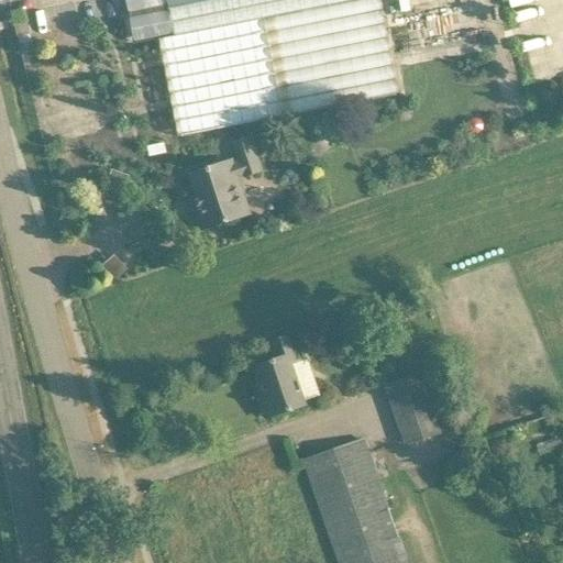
[(167,0),(174,35),(159,39),(178,136),(399,94),(381,0),(167,0)]
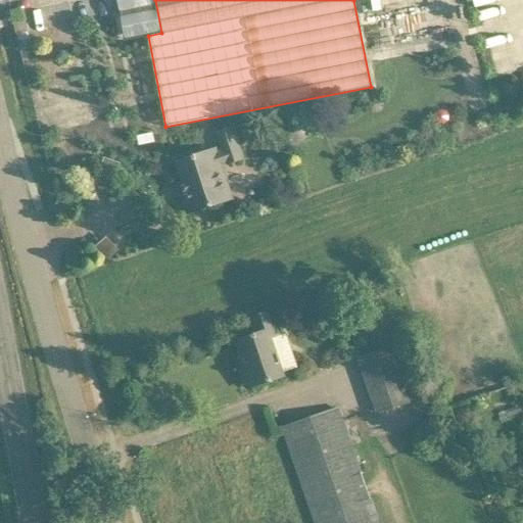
[(49,59),(58,83),(69,78),(59,55),(49,59)]
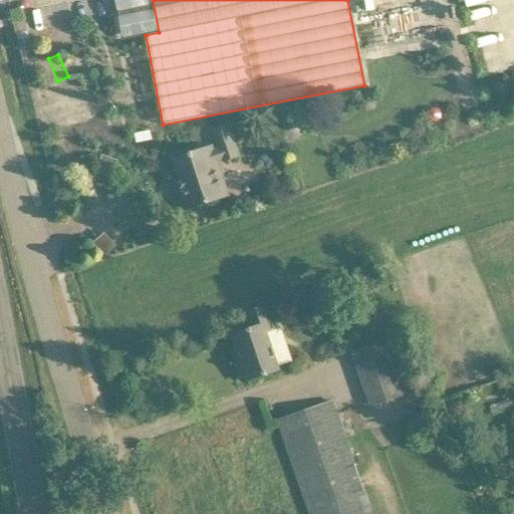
[(45,122),(95,104),(89,88),(39,106),(45,122)]
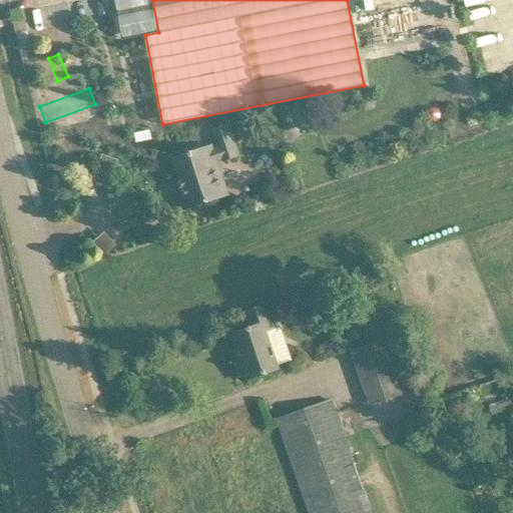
[(132,111),(92,137),(102,152),(142,126),(132,111)]
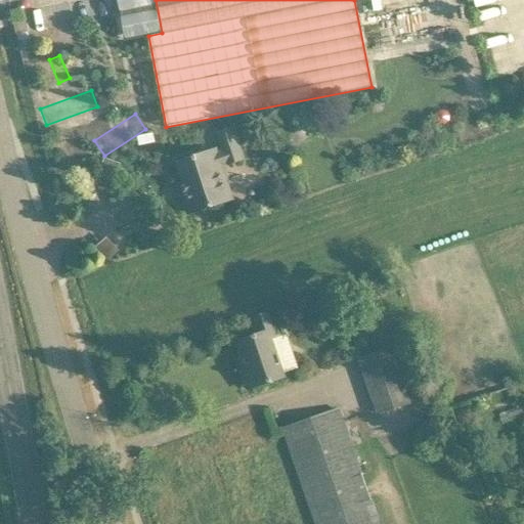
[(70,124),(80,164),(97,160),(87,120),(70,124)]
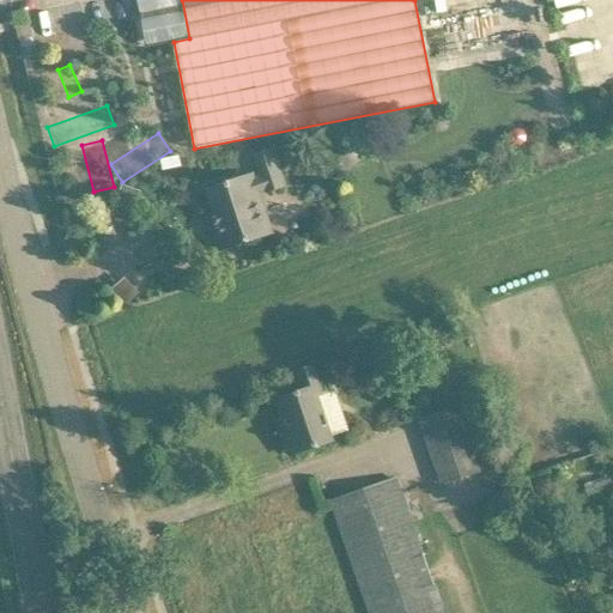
[(285,186),(273,149),(255,155),(262,176),(248,181),(247,176),(207,189),(218,223),(212,224),(220,249),(266,235),(253,194),(266,189),(267,192),(285,186)]
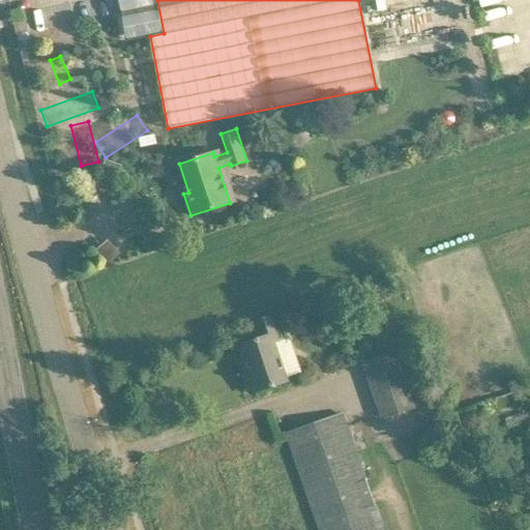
[(153,135),(142,137),(144,146),(155,144),(153,135)]
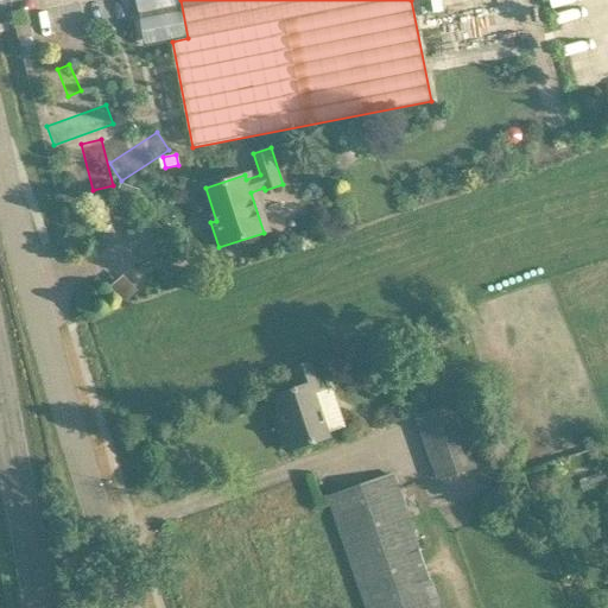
[(279,426),(287,451),(330,437),(315,393),(323,390),(314,362),(292,369),(298,387),(273,396),(284,425),(279,426)]
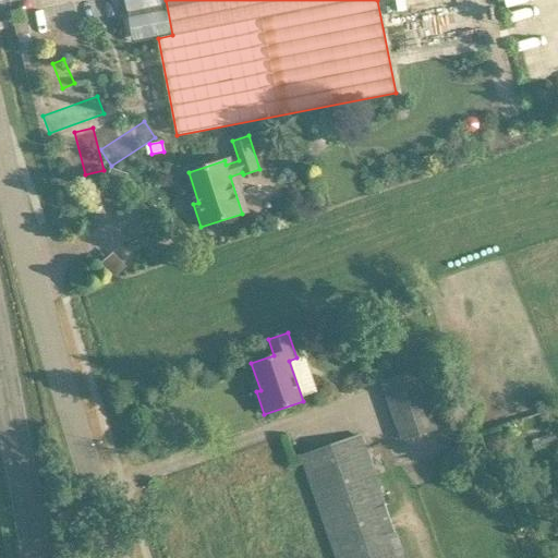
[(417,368),(381,381),(387,398),(401,440),(402,441),(438,427),(423,385),(417,368)]
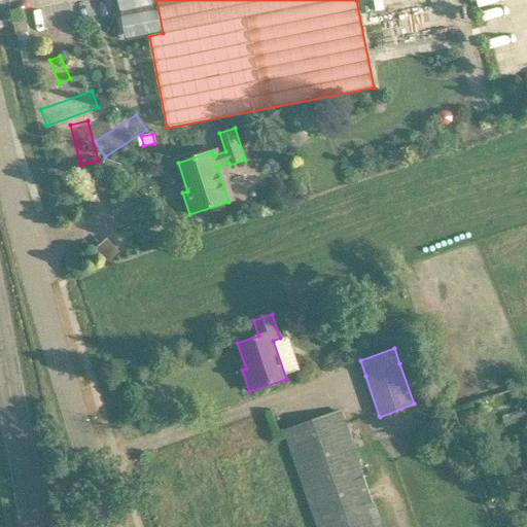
[(449,410),(434,415),(440,427),(453,422),(449,410)]
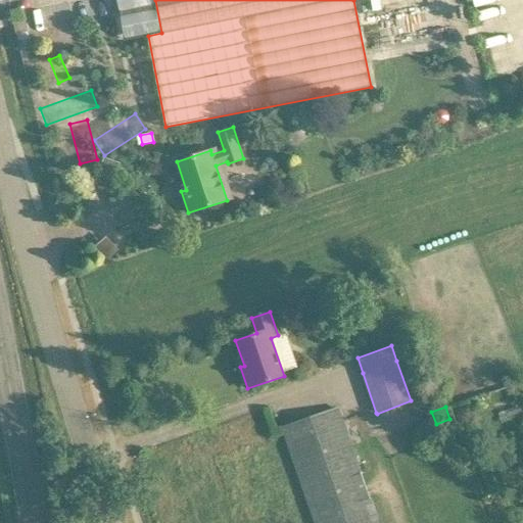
[(317,522),(377,522),(338,409),(284,427),(317,522)]
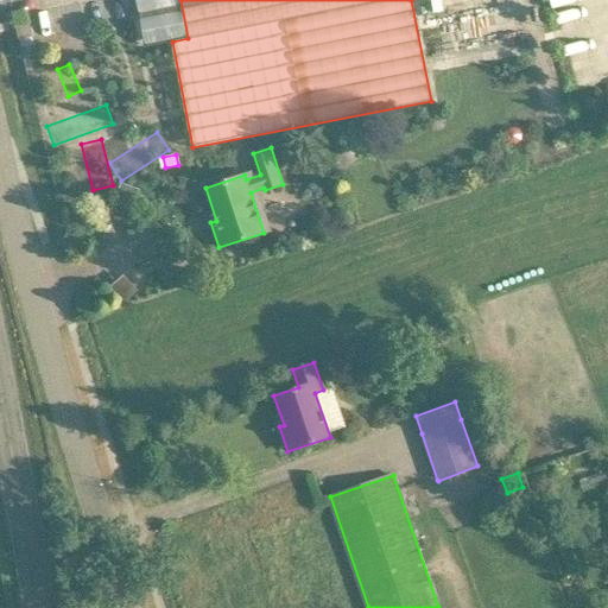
[(590,476),(578,480),(581,488),(593,485),(590,476)]
